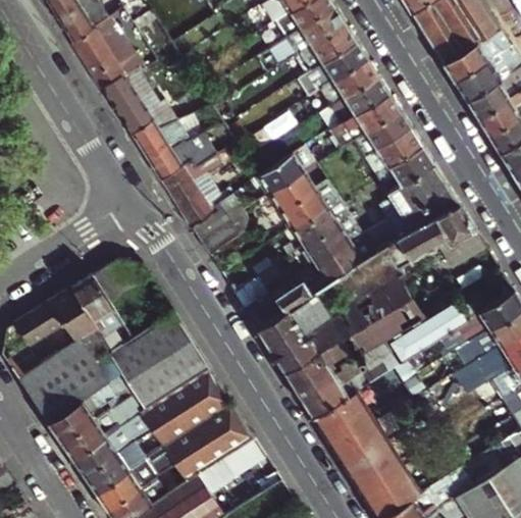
[(44,0),(58,20),(90,0),(44,0)]
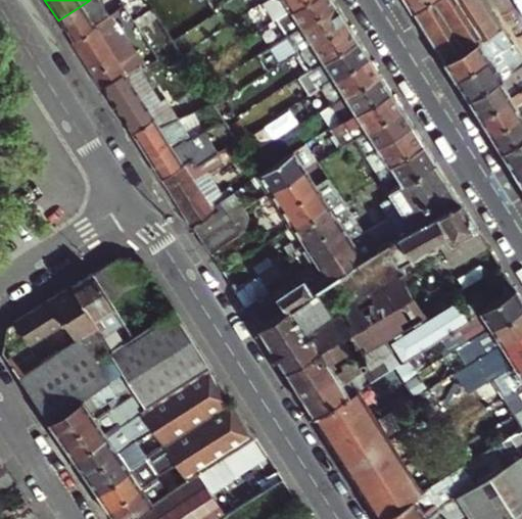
[(96,0),(90,0),(58,20),(73,44),(95,30),(109,20),(102,9),(96,0)]
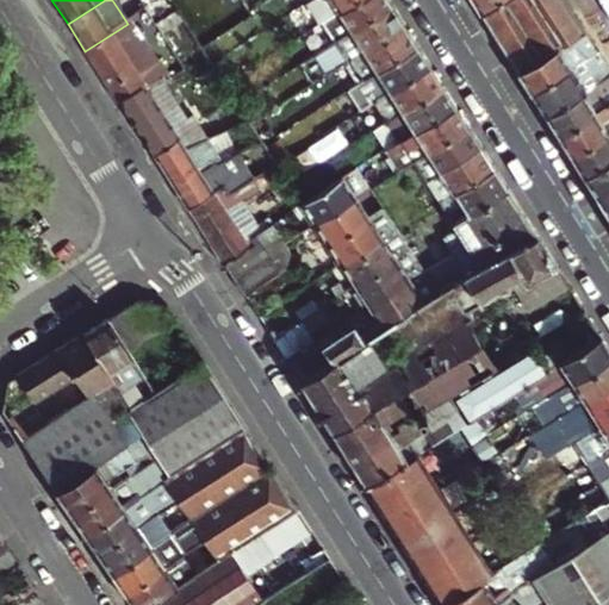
[(366,0),(322,0),(309,8),(317,20),(334,10),(339,18),(366,0)]
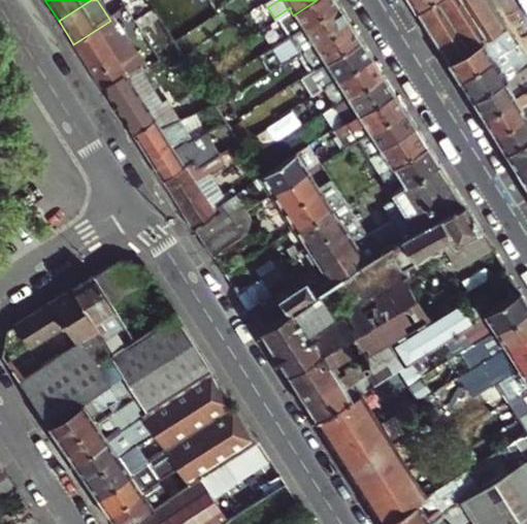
[(339,10),(333,0),(317,0),(293,15),(304,33),(339,10)]
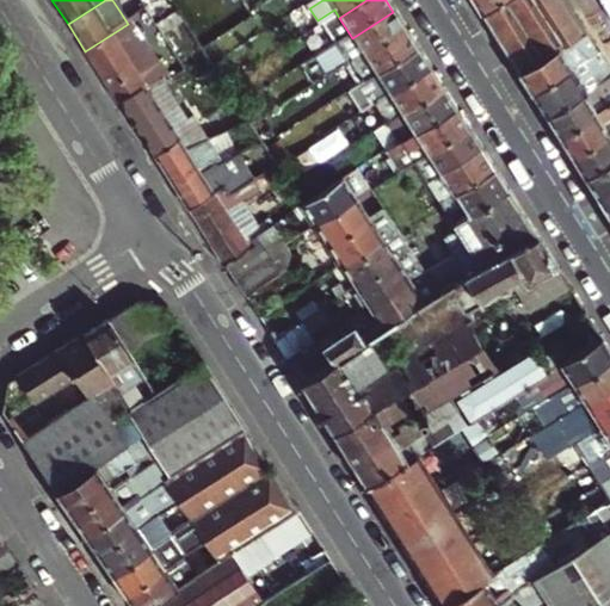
[(504,0),(470,0),(480,16),(504,0)]
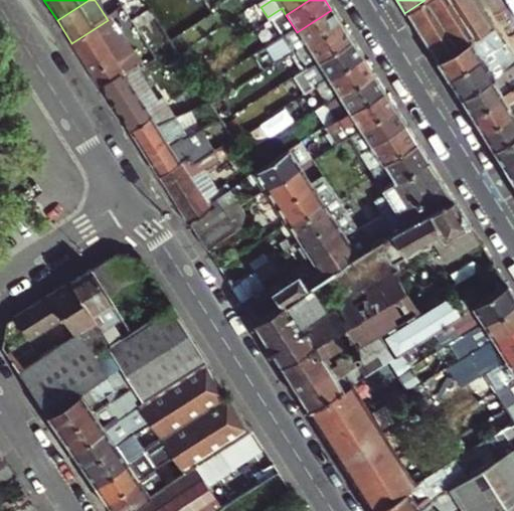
[(437,64),(492,29),(474,0),(424,0),(404,13),(437,64)]
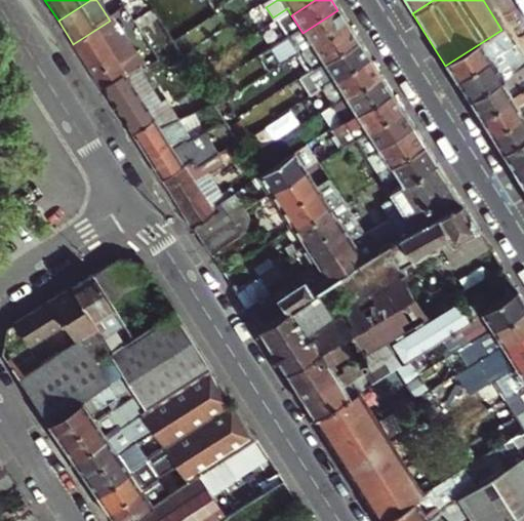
[(523,0),(514,0),(523,15),(523,0)]
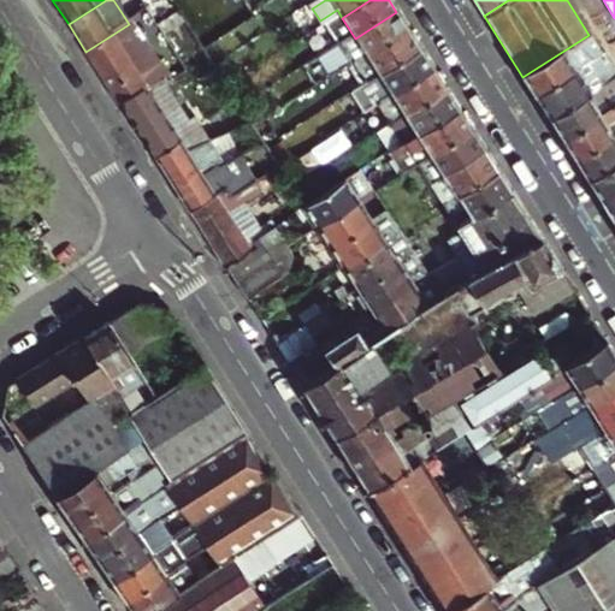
[(352,69),(409,33),(396,12),(355,39),(344,46),(338,49),(352,69)]
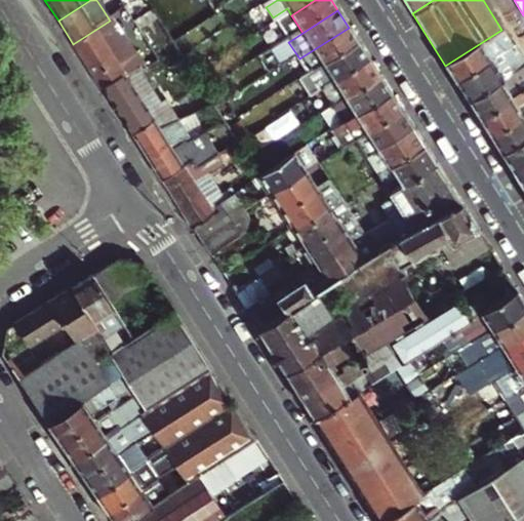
[(139,33),(158,22),(152,11),(133,24),(139,33)]
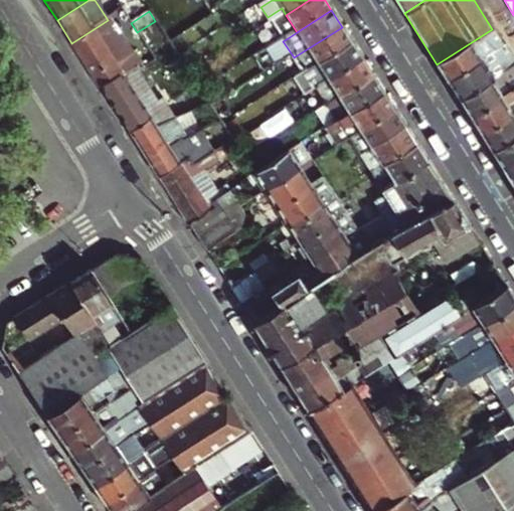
[(71,43),(101,89),(140,63),(135,55),(134,56),(108,20),(94,29),(71,43)]
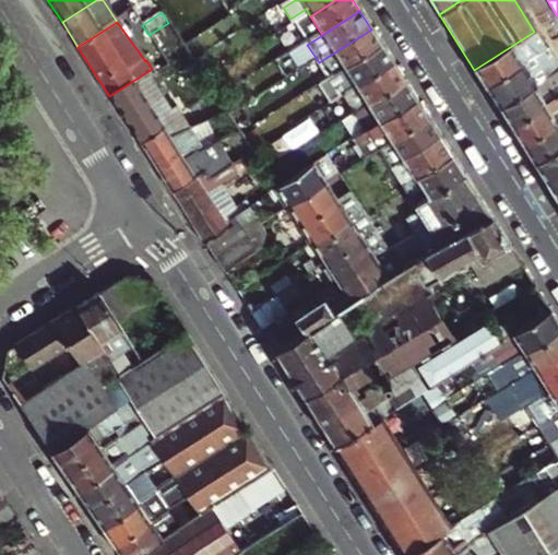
[(303,38),(308,35),(300,22),(295,26),(303,38)]
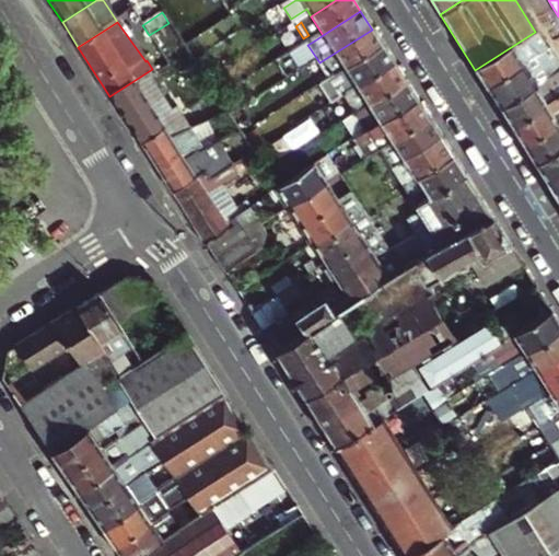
[(384,48),(372,30),(319,62),(332,81),(384,48)]
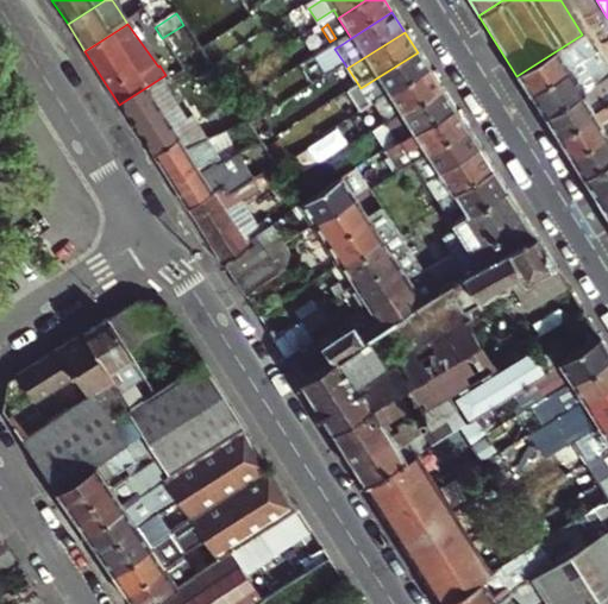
[(596,56),(582,35),(516,76),(530,96),(596,56)]
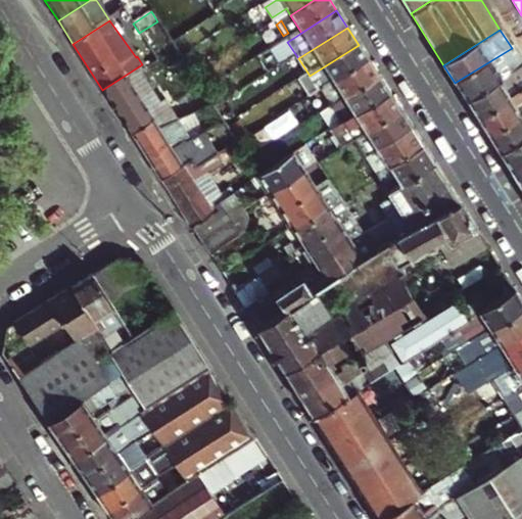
[(283,36),(287,42),(292,39),(288,33),(283,36)]
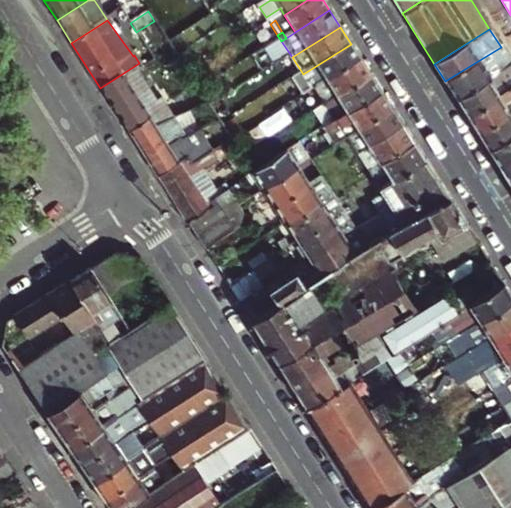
[(361,61),(351,44),(303,74),(313,91),(320,87),(315,80),(322,75),(327,83),(361,61)]
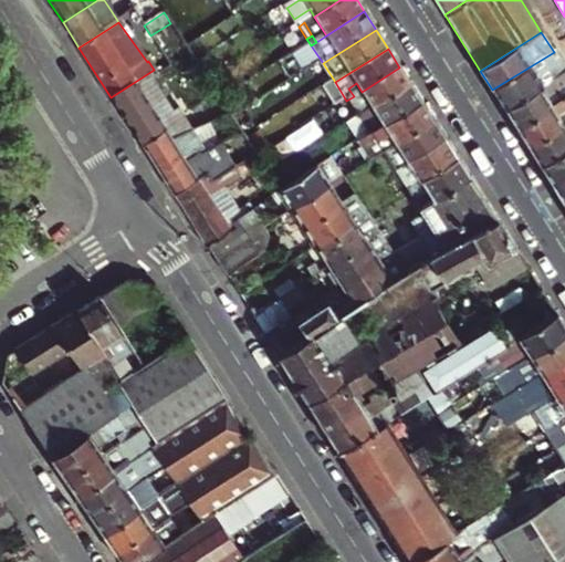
[(505,111),(543,87),(537,76),(560,62),(554,52),(492,90),(505,111)]
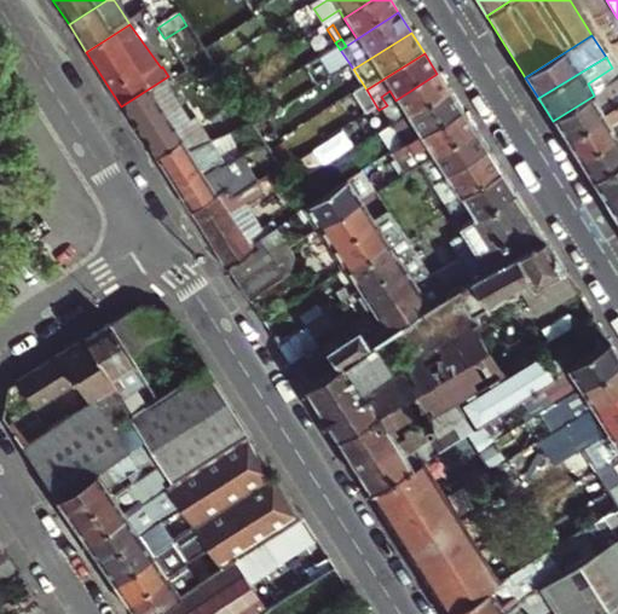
[(408,121),(450,94),(437,74),(396,100),(387,105),(379,110),(387,122),(403,113),(408,121)]
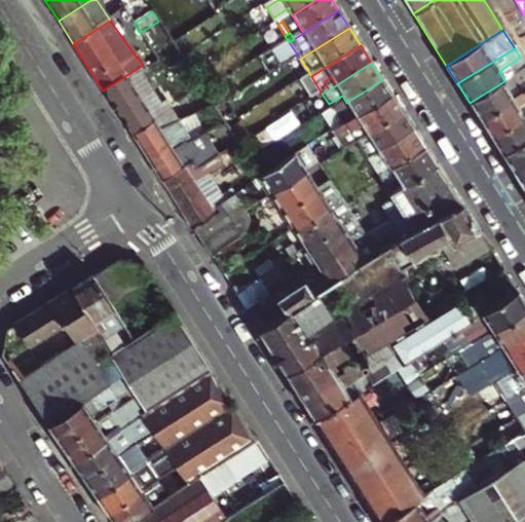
[(160,132),(176,126),(161,103),(155,107),(140,82),(144,78),(142,75),(148,71),(144,64),(143,65),(103,90),(133,137),(155,123),(160,132)]
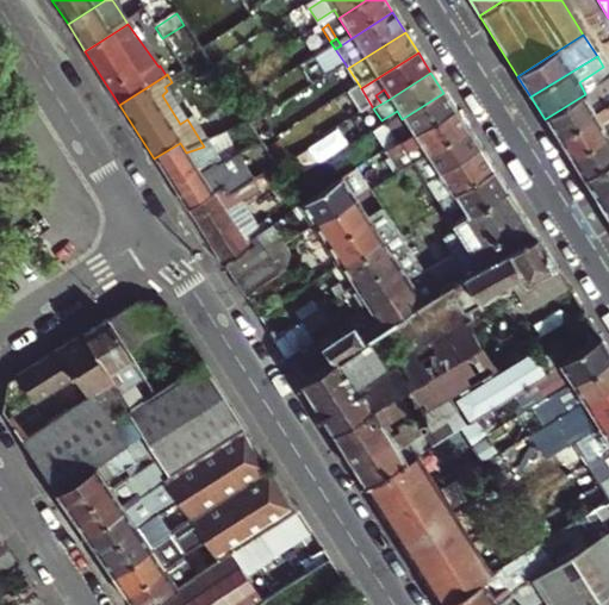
[(608,79),(585,94),(545,119),(558,139),(608,106),(608,79)]
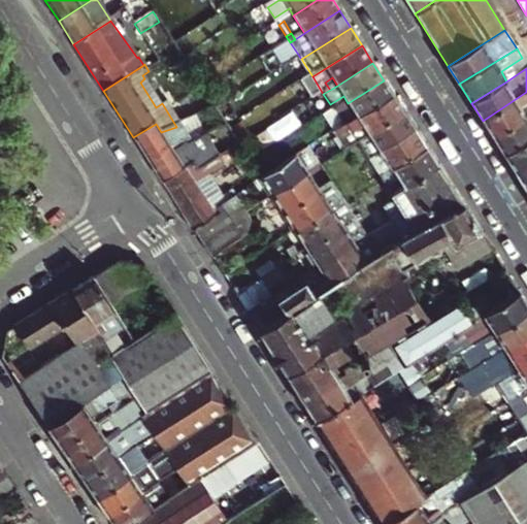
[(344,127),(393,96),(384,80),(348,103),(338,108),(334,111),(344,127)]
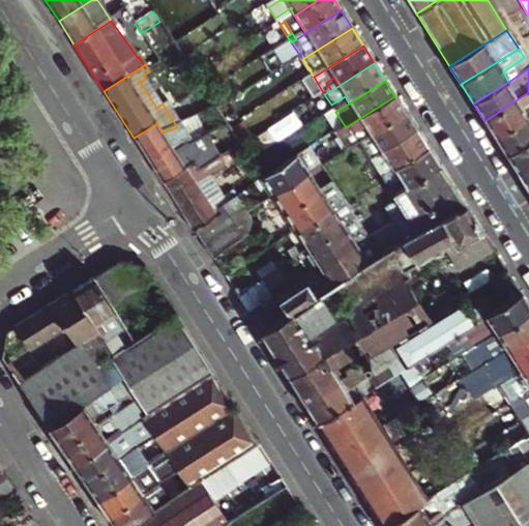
[(496,139),(528,117),(528,92),(485,121),(496,139)]
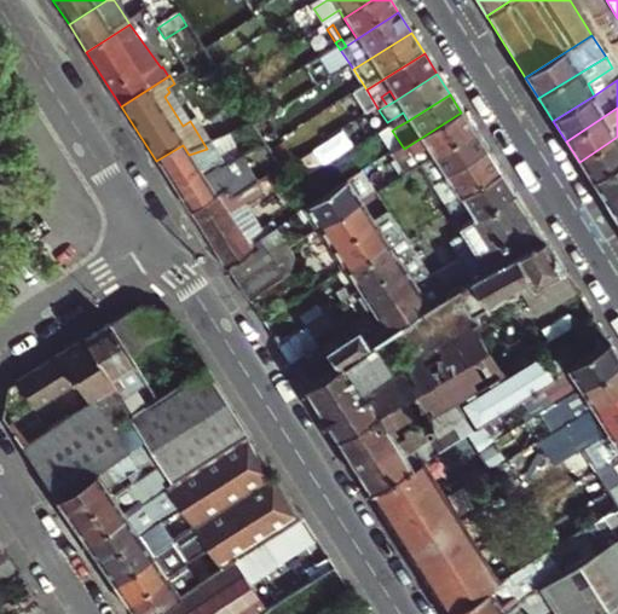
[(417,169),(474,133),(461,113),(404,149),(417,169)]
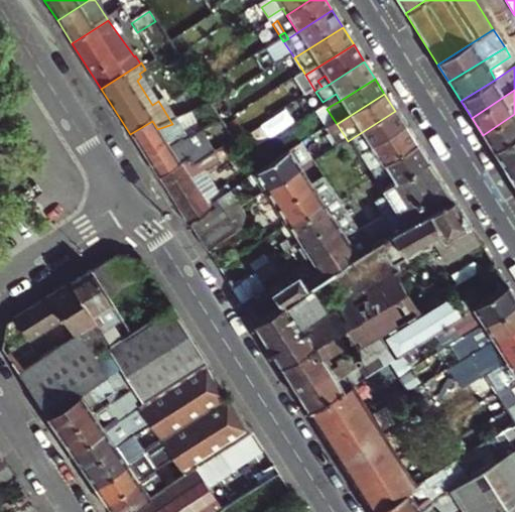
[(213,110),(203,113),(211,126),(198,132),(201,137),(225,128),(213,110)]
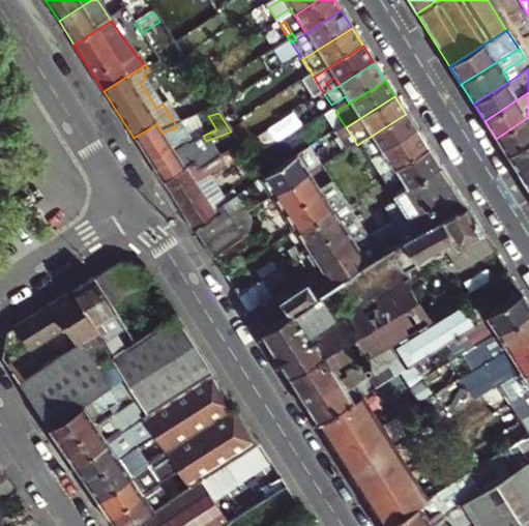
[(416,132),(406,114),(357,145),(368,162),(416,132)]
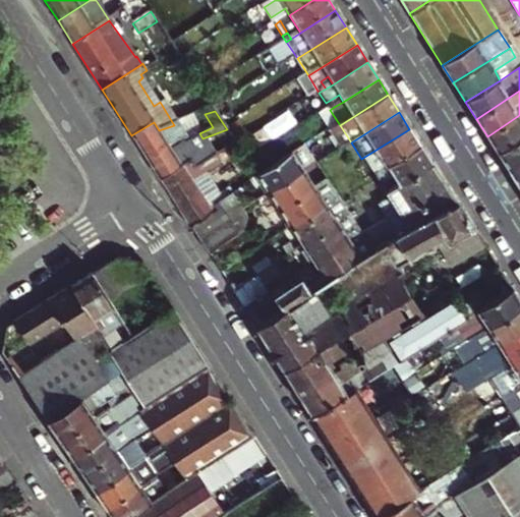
[(498,154),(519,139),(519,115),(487,136),(498,154)]
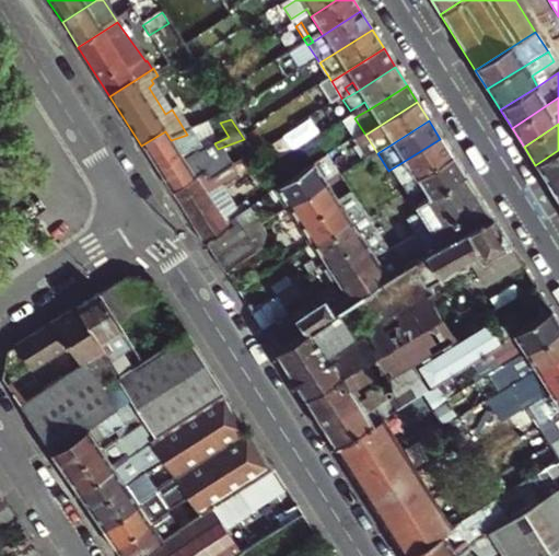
[(141,146),(158,172),(182,157),(171,140),(165,131),(141,146)]
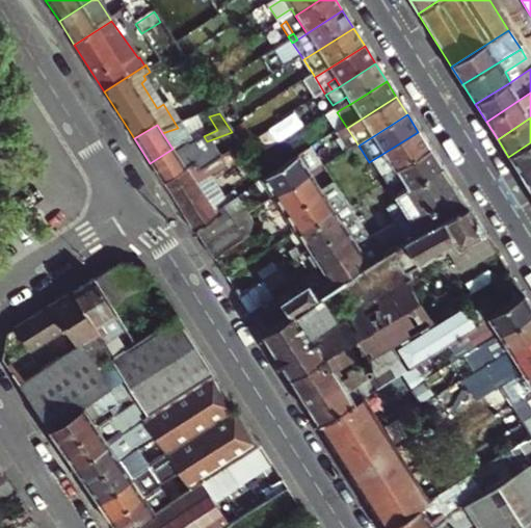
[(429,150),(418,132),(369,162),(380,181),(429,150)]
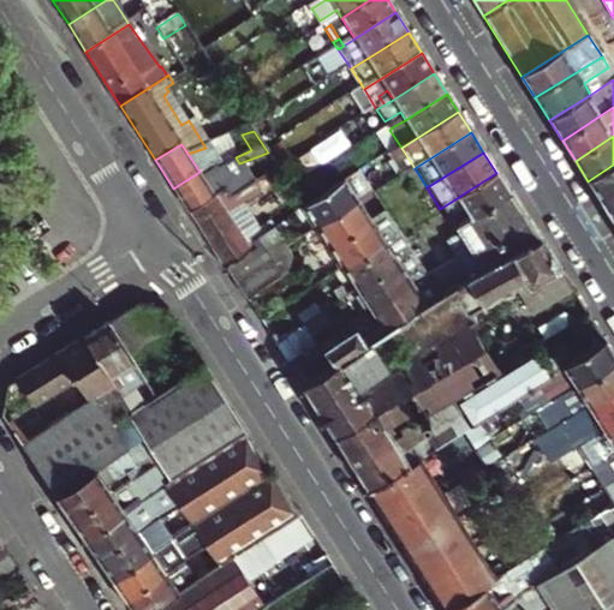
[(613,165),(588,181),(601,202),(613,192),(613,165)]
